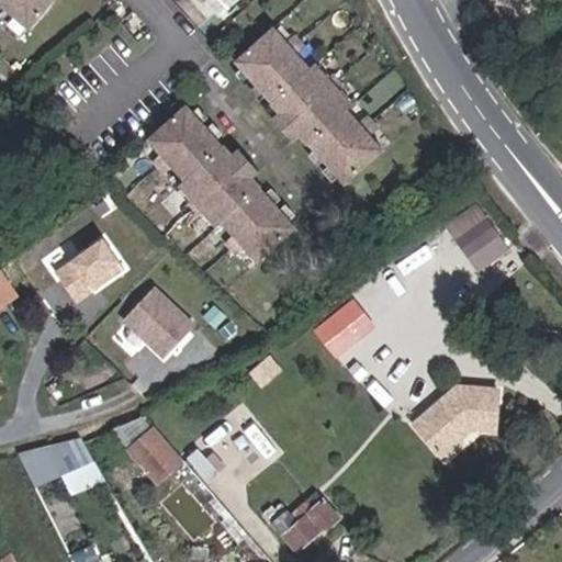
[(0,0),(0,1),(32,29),(56,0),(0,0)]
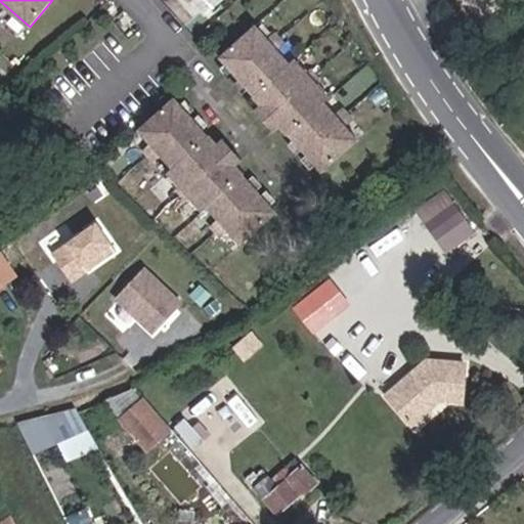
[(273,33),(261,19),(225,51),(261,91),(259,92),(267,100),(276,111),(286,121),(294,130),(295,129),(329,168),(364,136),(353,122),(360,115),(350,103),(343,111),(331,97),(332,96),(320,83),(328,76),(316,64),(309,71),(297,57),(296,58),(284,45),(292,39),(281,27),(273,33)]
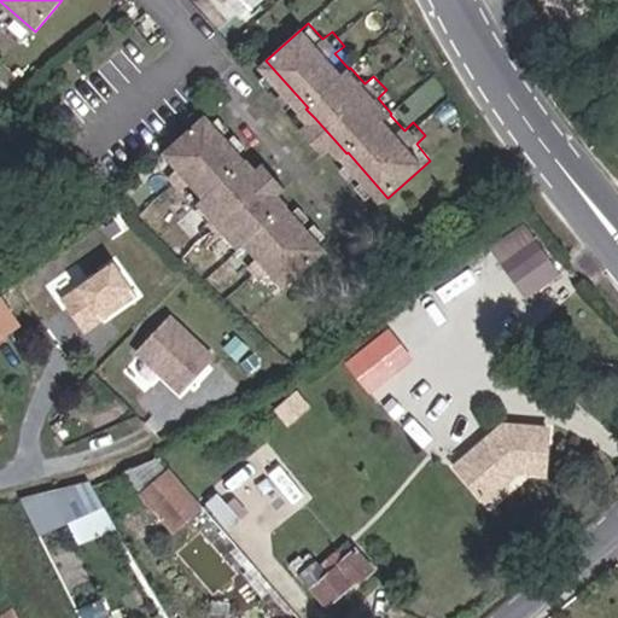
[(207,114),(164,152),(179,168),(169,176),(182,190),(191,181),(205,198),(204,199),(217,215),(209,222),(221,237),(231,229),(245,244),(246,243),(260,258),(251,267),(263,281),(273,273),(286,289),(328,251),(289,205),(290,204),(281,194),(262,174),(258,169),(249,159),(248,161),(207,114)]
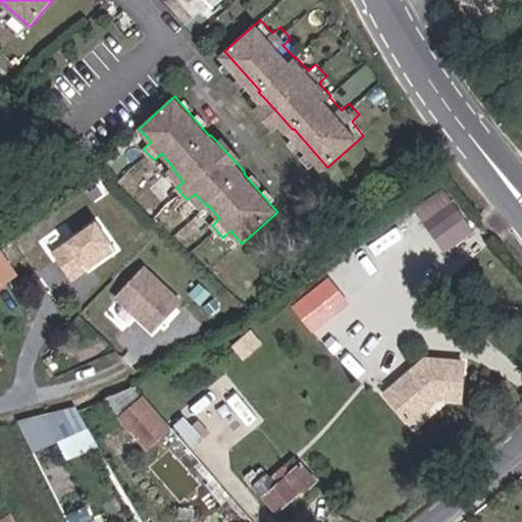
[(266,100),(260,106),(278,126),(284,120),(275,110),(266,100)]
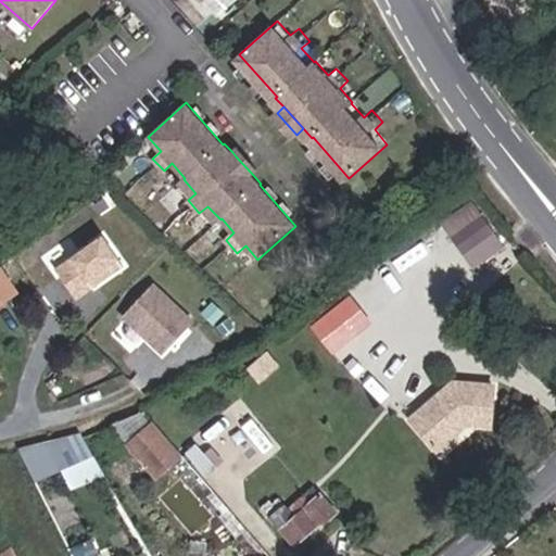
[(260,169),(239,147),(232,152),(236,156),(253,175),(260,169)]
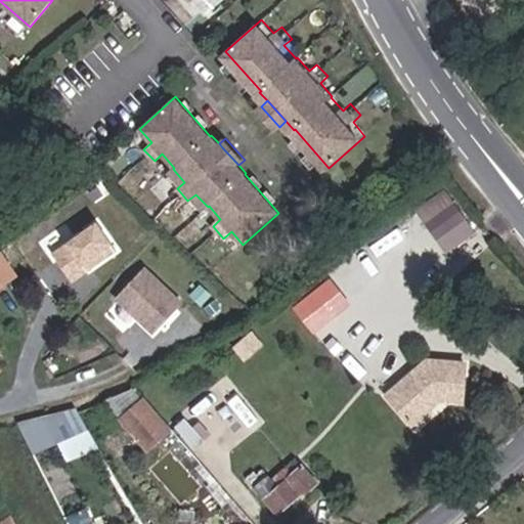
[(445,184),(413,208),(445,251),(477,228),(445,184)]
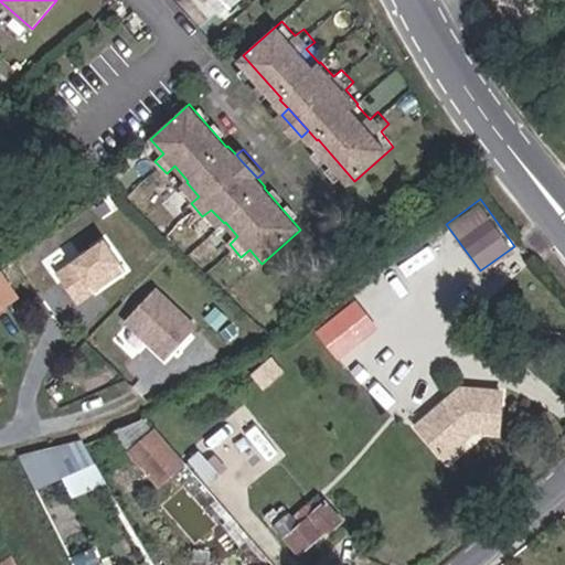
[(97,231),(55,274),(85,304),(128,262),(97,231)]
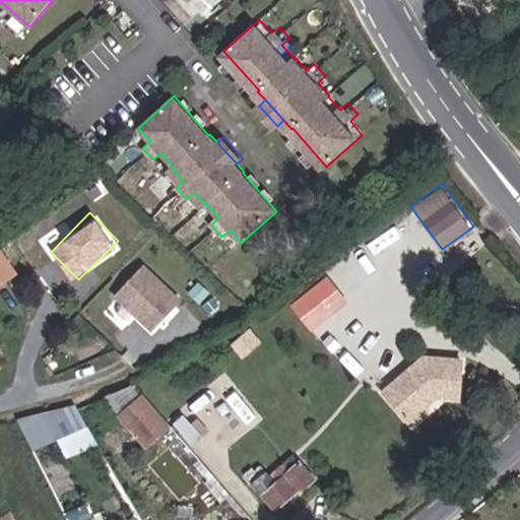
[(1,247),(0,247),(0,285),(18,272),(1,247)]
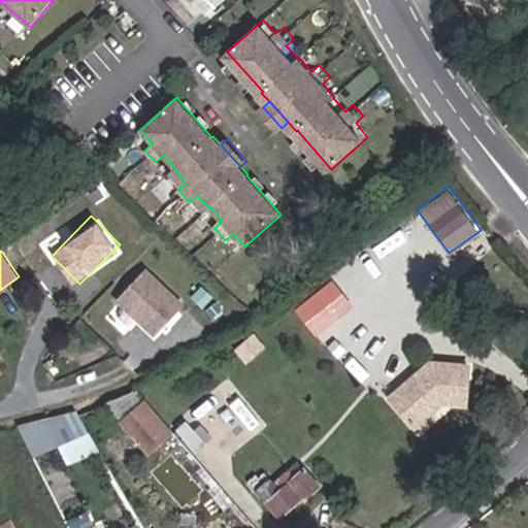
[(183,305),(145,271),(118,301),(155,335),(183,305)]
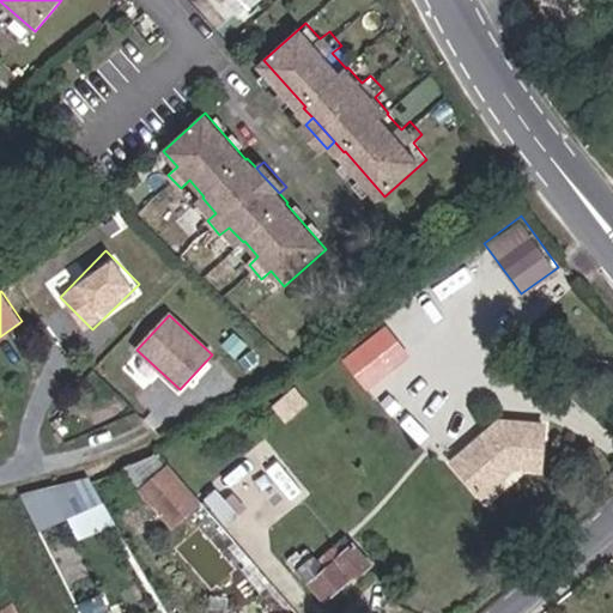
[(389,322),(344,352),(365,386),(412,356),(389,322)]
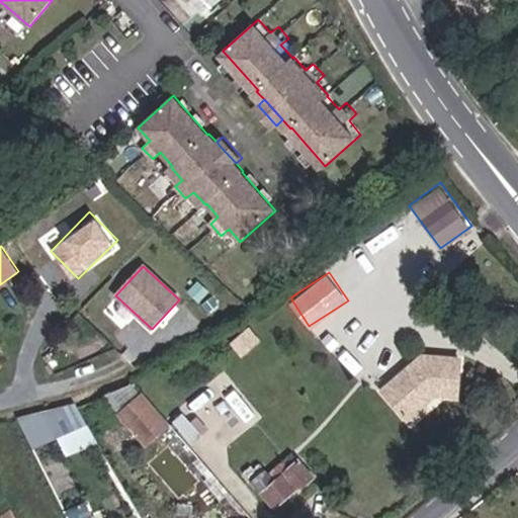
[(453,358),(415,353),(374,386),(398,417),(400,415),(409,416),(416,410),(416,401),(419,400),(415,395),(420,391),(423,397),(426,394),(448,397),(453,358)]
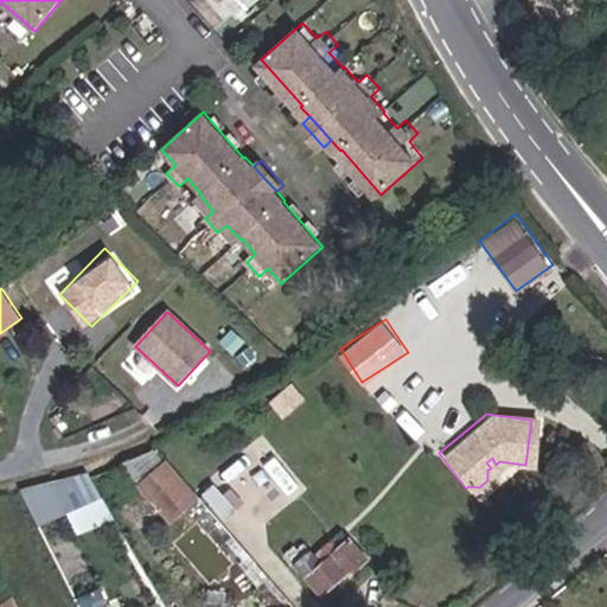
[(172,524),(195,504),(161,465),(146,478),(153,487),(146,493),(172,524)]
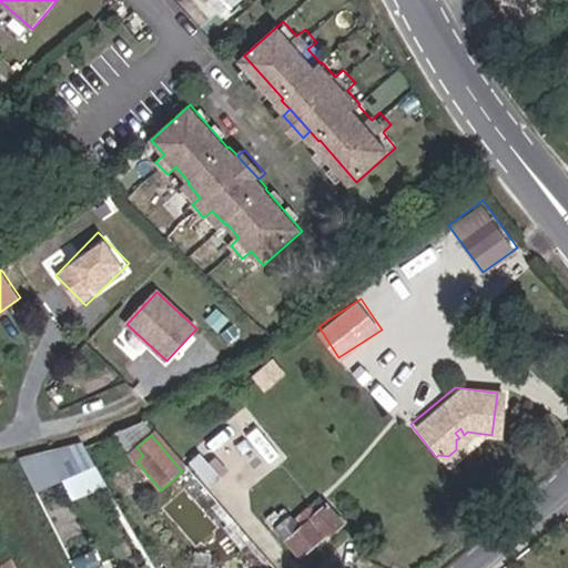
[(83,436),(22,454),(32,487),(93,469),(83,436)]
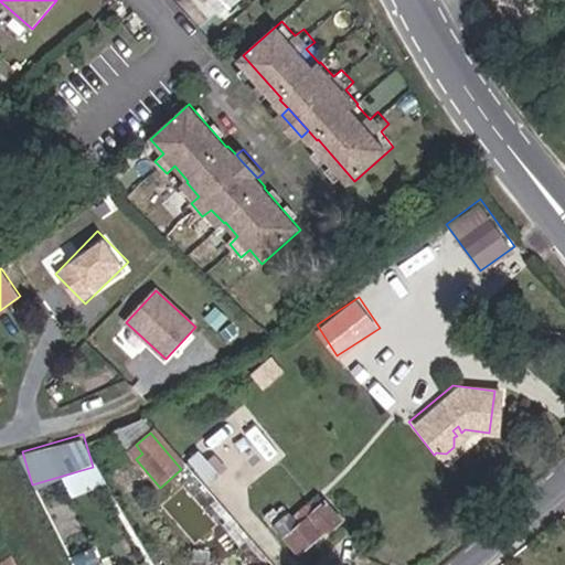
[(131,489),(145,479),(126,454),(112,464),(131,489)]
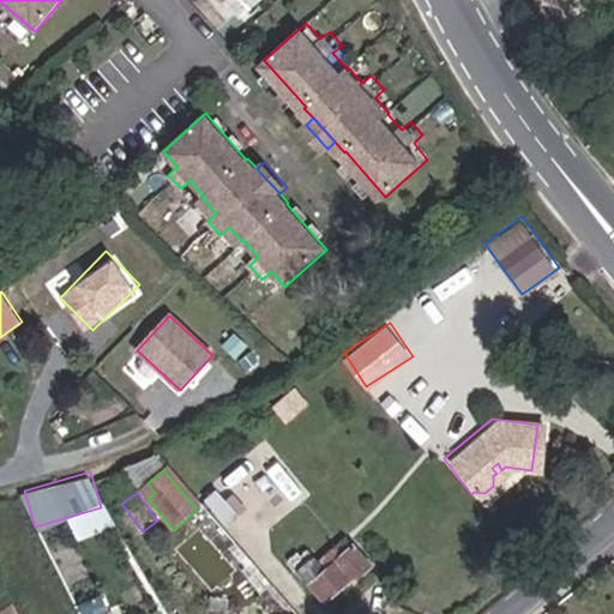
[(293,573),(305,587),(351,545),(344,536),(317,561),(312,557),(296,571),(293,573)]
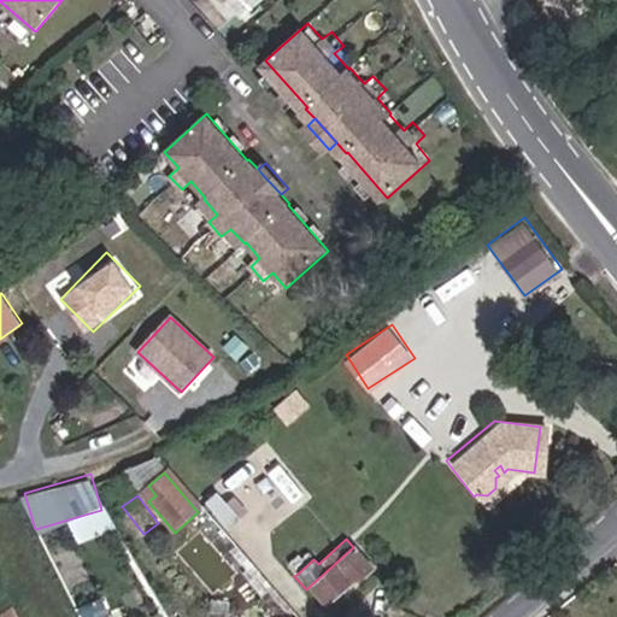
[(356,582),(372,569),(353,547),(306,589),(324,607),(354,581),(356,582)]
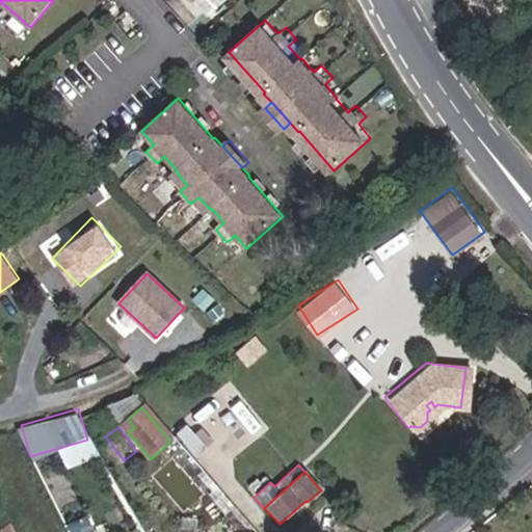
[(257,495),(270,482),(266,476),(260,481),(258,479),(248,486),(257,495)]
